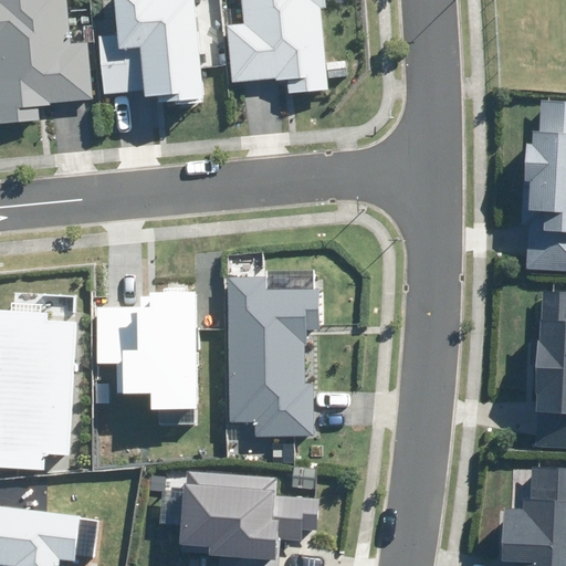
[(0,0),(0,88),(2,118),(44,115),(43,100),(98,95),(93,33),(72,35),(69,0),(0,0)]
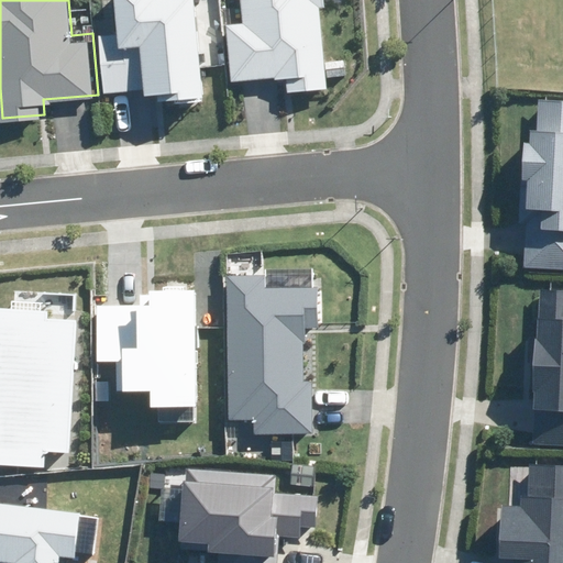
[(119,0),(122,29),(102,31),(108,88),(150,84),(151,90),(162,89),(163,97),(211,92),(202,0),(119,0)]
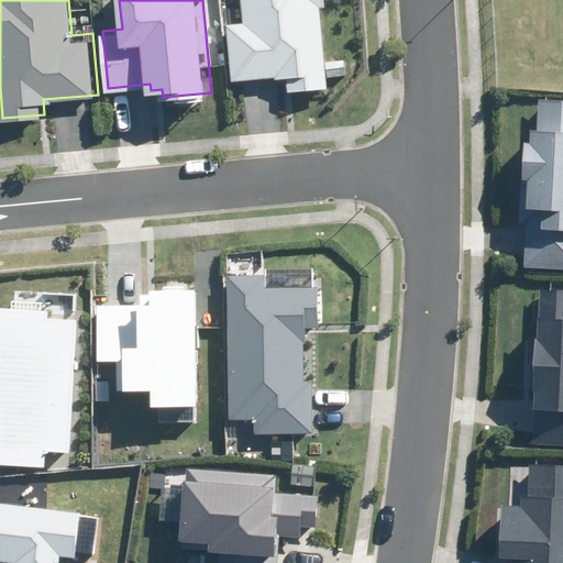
[(243,0),(244,17),(229,18),(234,76),(291,70),(293,86),(329,83),(322,1),(328,0),(327,0),(243,0)]
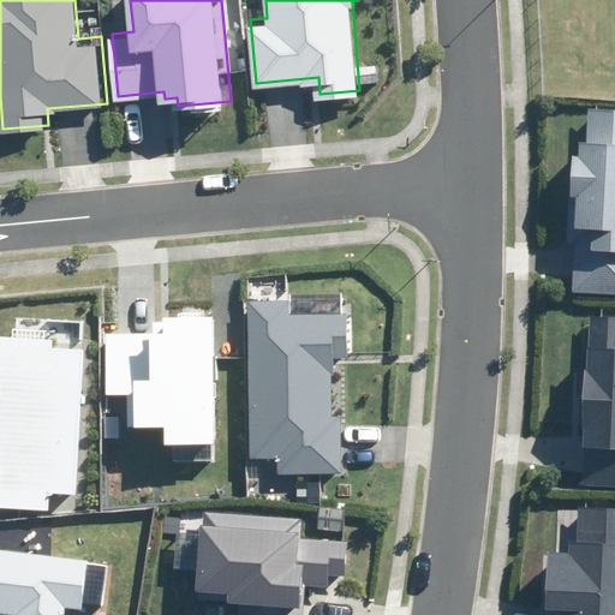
[(614,112),(568,112),(568,139),(554,139),(554,197),(565,197),(565,240),(555,240),(555,286),(614,285),(614,112)]
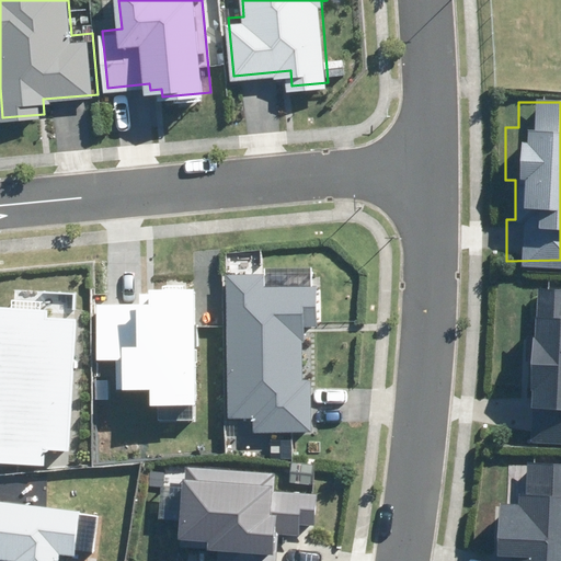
[(254,418),(254,432),(313,432),(312,378),(301,378),(301,342),(305,342),(305,325),(317,325),(316,286),(265,286),(265,275),(227,275),(229,419),(254,418)]
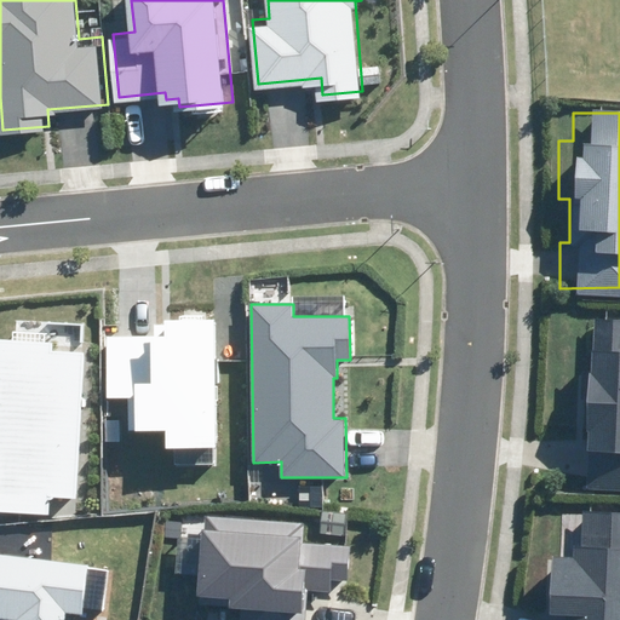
[(615,305),(567,305),(568,424),(578,424),(578,454),(619,453),(619,354),(615,354),(615,305)]
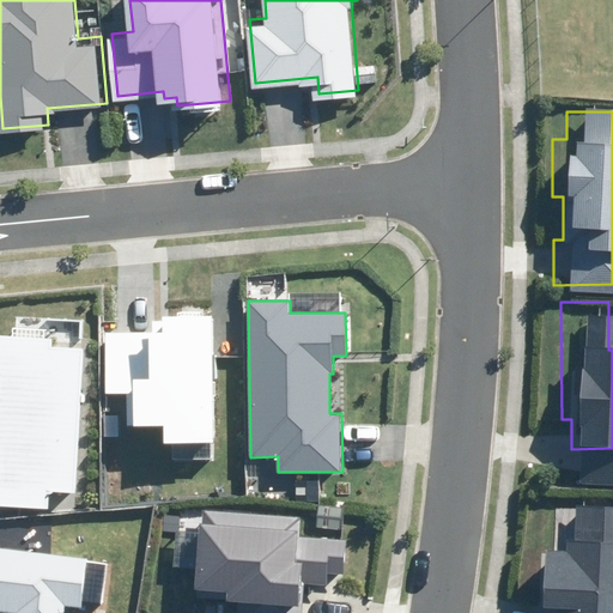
[(163,444),(213,444),(211,317),(151,319),(151,334),(105,334),(107,393),(133,393),(133,426),(162,425),(163,444)]
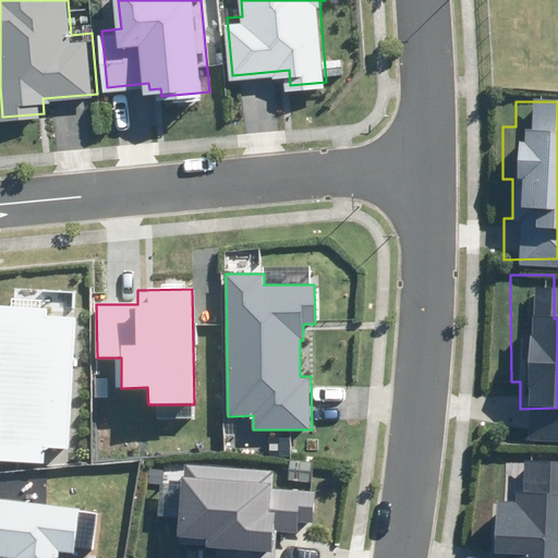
[(46,447),(71,448),(76,318),(47,317),(48,307),(0,305),(0,460),(45,462),(46,447)]
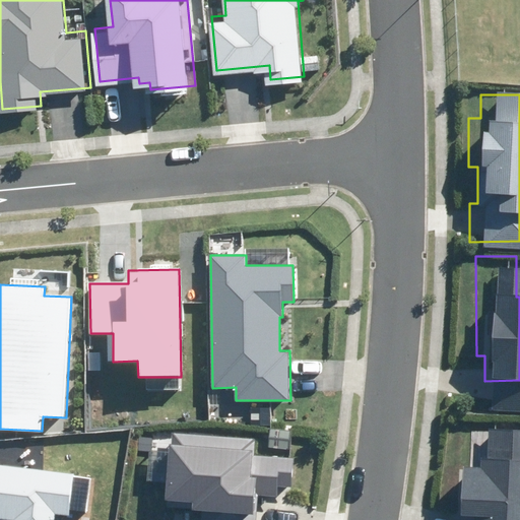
[(470,456),(457,455),(456,513),(470,513),(469,519),(519,519),(519,460),(519,461),(519,450),(519,423),(471,423),(470,456)]
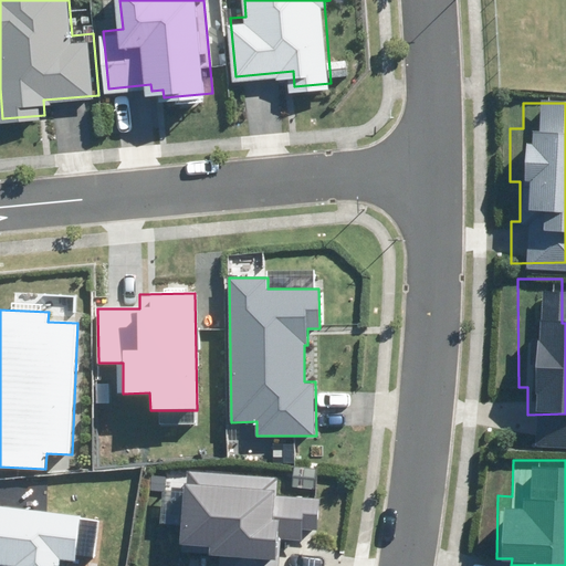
[(220,555),(218,565),(278,565),(280,540),(302,541),(303,531),(316,531),(318,500),(276,496),(278,479),(185,472),(179,553),(220,555)]
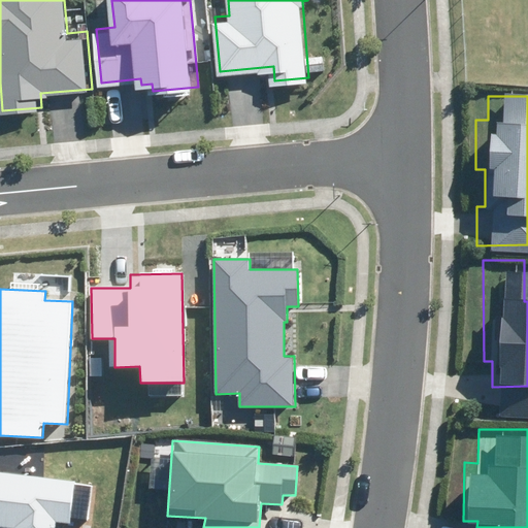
[(55,527),(57,521),(71,522),(76,480),(0,471),(0,527),(55,527)]
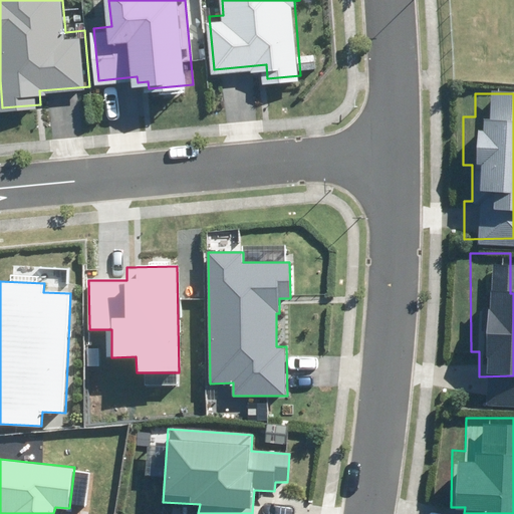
All buildings are outlined.
